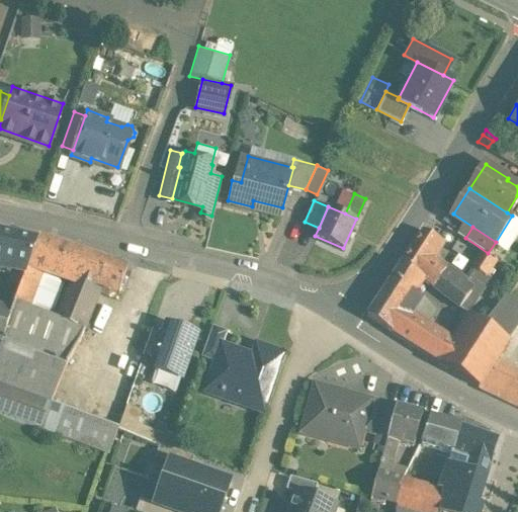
[(37,238),(0,229),(0,256),(12,259),(11,266),(26,269),(27,266),(37,238)]
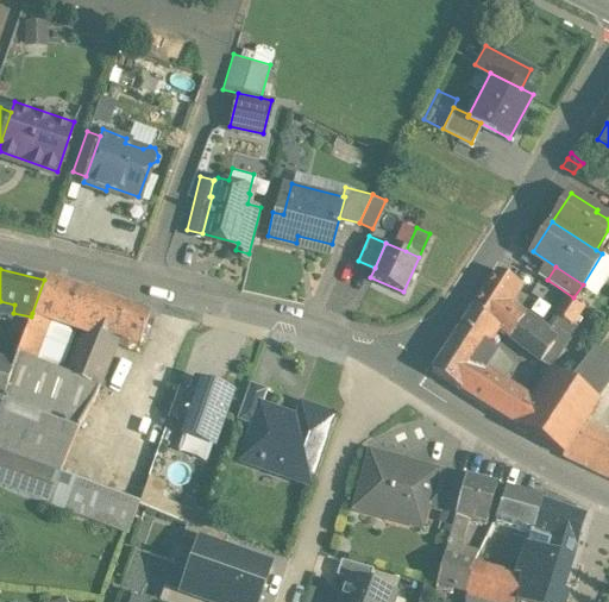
[(526,320),(502,301),(515,281),(495,269),(471,306),(494,323),(514,338),(526,320)]
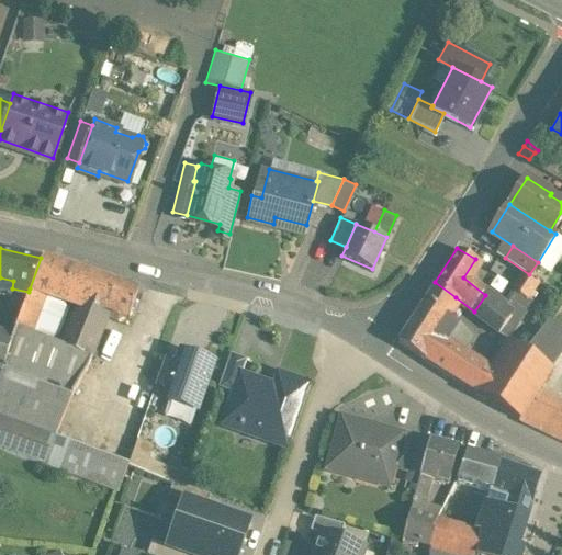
[(57,259),(43,253),(41,258),(30,289),(45,294),(57,259)]
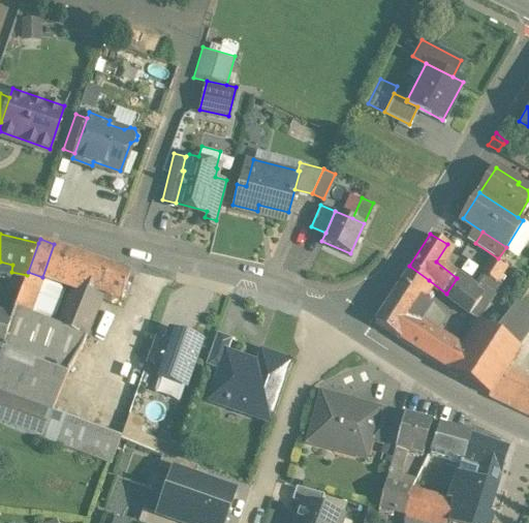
[(130,271),(54,244),(42,277),(65,285),(86,293),(88,286),(100,290),(120,297),(130,271)]
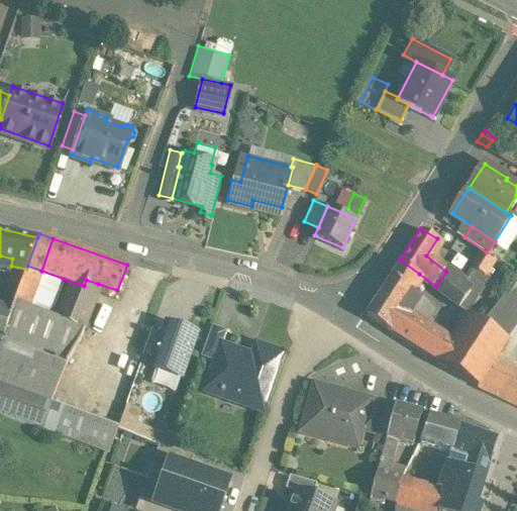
[(484,251),(473,267),(481,272),(483,273),(493,258),(484,251)]
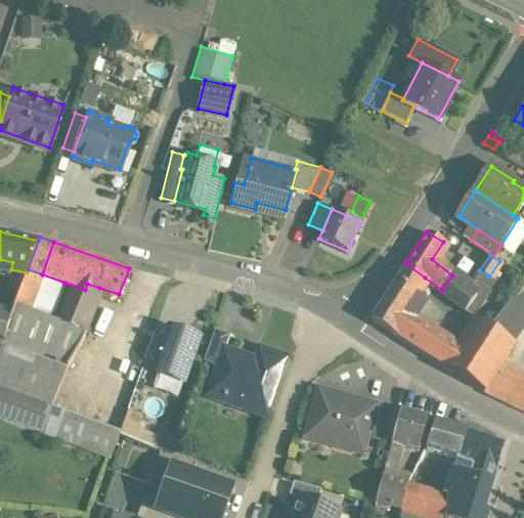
[(405,263),(372,317),(395,333),(411,321),(418,311),(407,305),(425,277),(405,263)]
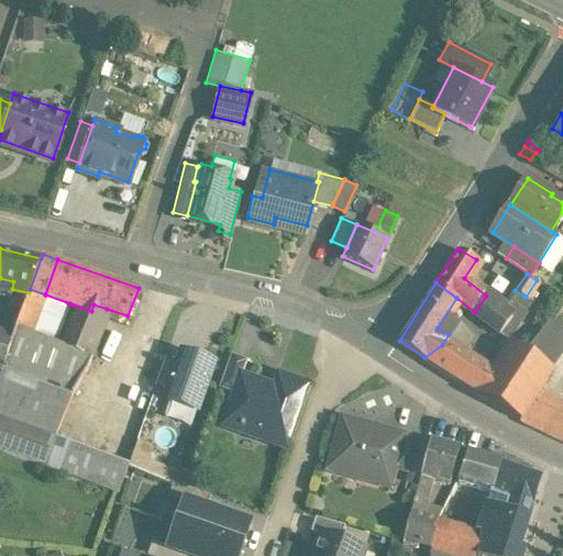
[(30,289),(29,292),(15,326),(25,332),(31,334),(45,295),(30,289)]
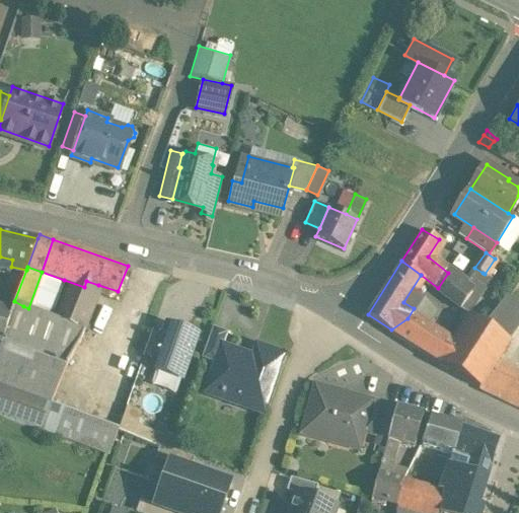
[(474,268),(463,284),(470,289),(483,273),(474,268)]
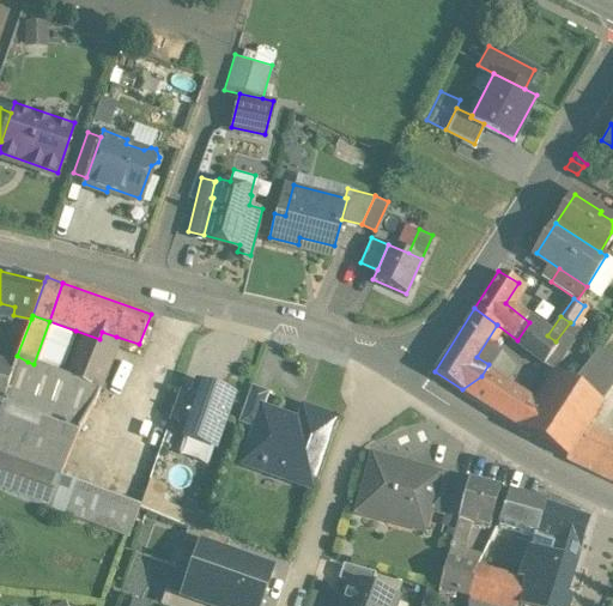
[(547,335),(529,322),(517,340),(544,359),(556,341),(547,335)]
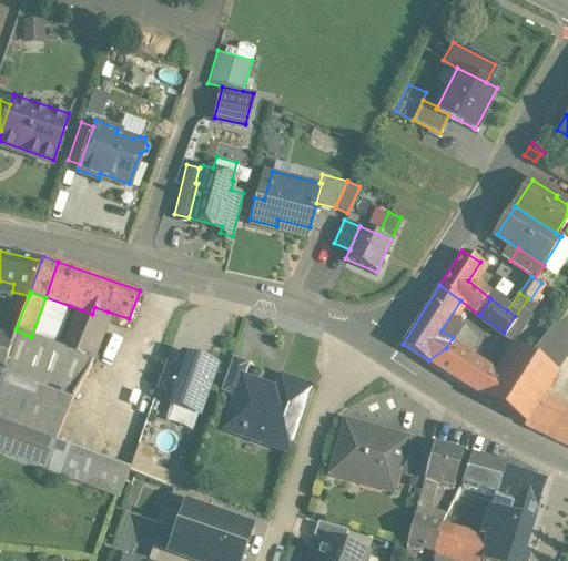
[(515,316),(504,333),(509,338),(535,304),(530,299),(528,298),(515,316)]
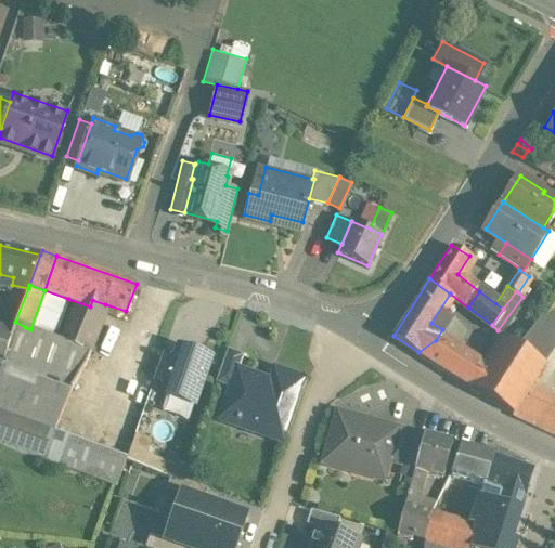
[(54,337),(30,329),(25,327),(21,338),(85,361),(105,304),(92,300),(90,307),(68,299),(54,337)]
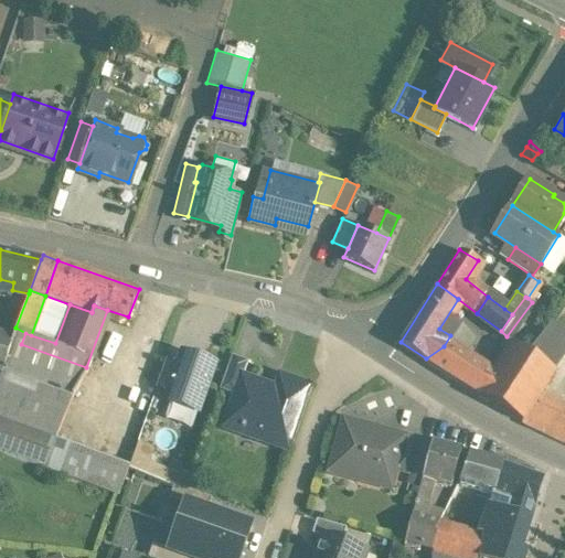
[(478,365),(466,384),(519,419),(543,388),(564,352),(564,341),(542,326),(526,350),(507,336),(487,371),(478,365)]
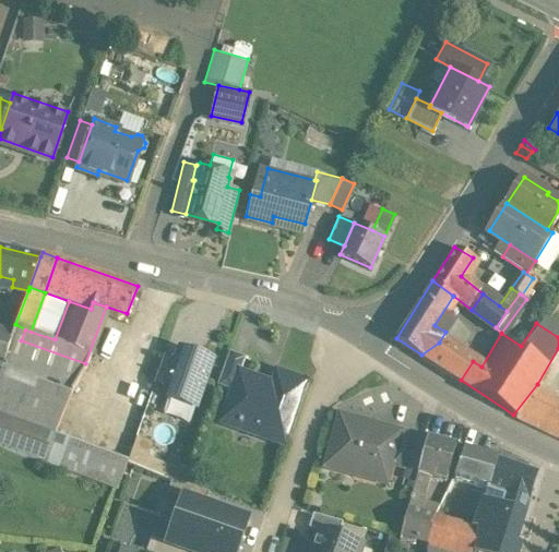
[(25,330),(15,324),(13,332),(11,337),(21,340),(25,330)]
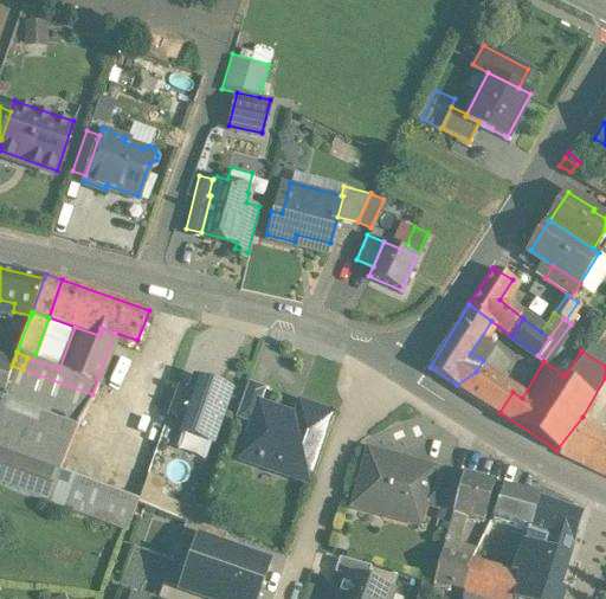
[(0,395),(0,397),(12,366),(14,360),(0,356),(0,395)]
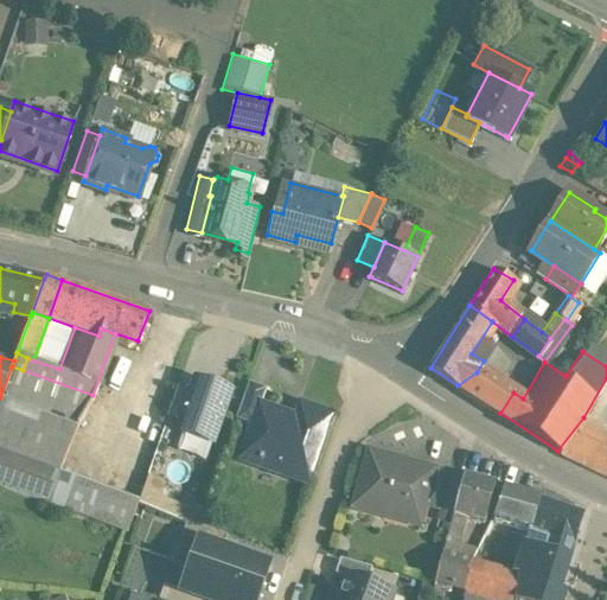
[(12,366),(0,397),(76,423),(93,395),(23,370),(12,366)]
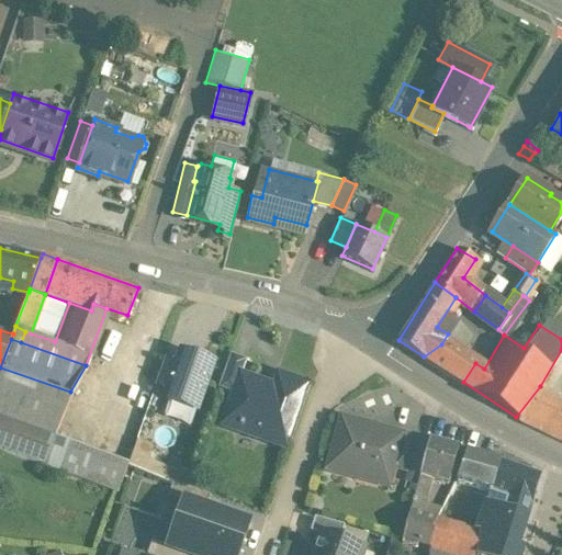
[(465,360),(441,344),(424,357),(463,382),(475,363),(476,362),(468,357),(465,360)]
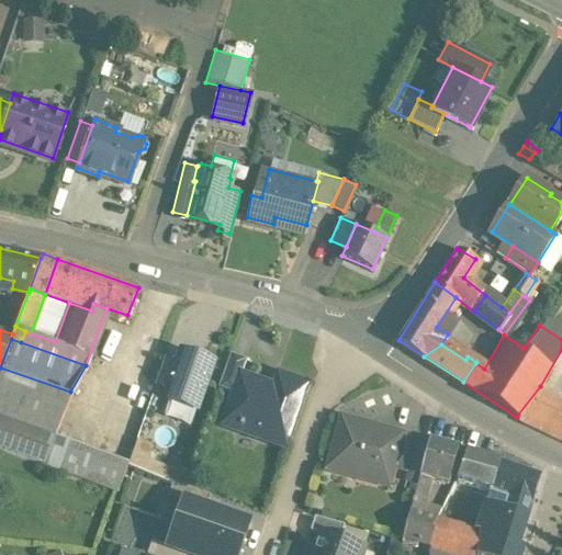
[(212,361),(181,350),(177,362),(168,386),(166,393),(168,398),(179,403),(184,399),(197,404),(212,361)]
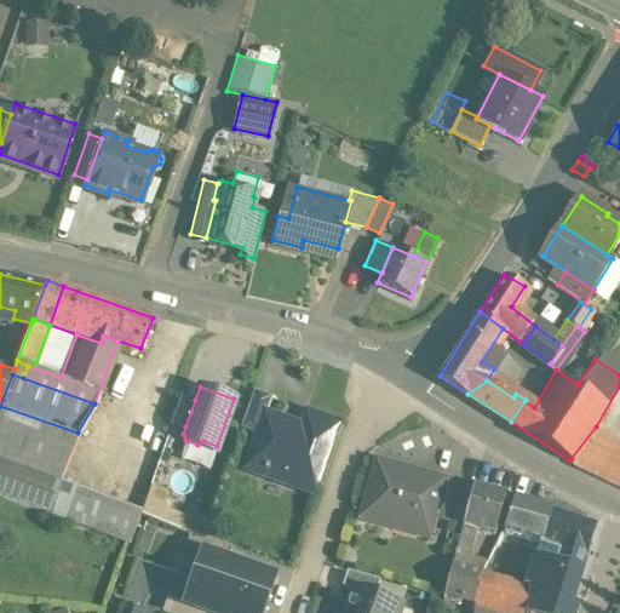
[(253,389),(240,424),(256,430),(263,410),(265,410),(270,396),(253,389)]
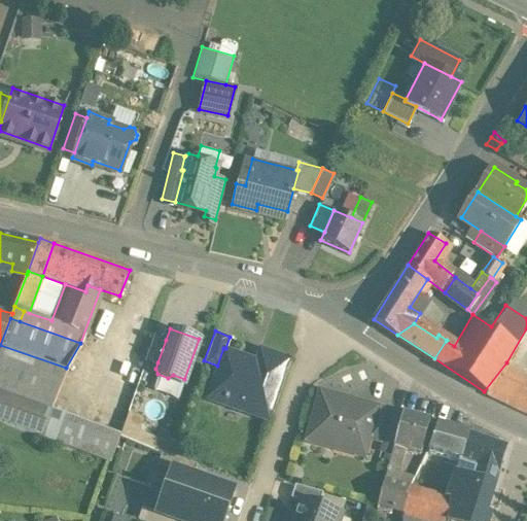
[(166,340),(153,335),(145,358),(157,362),(166,340)]
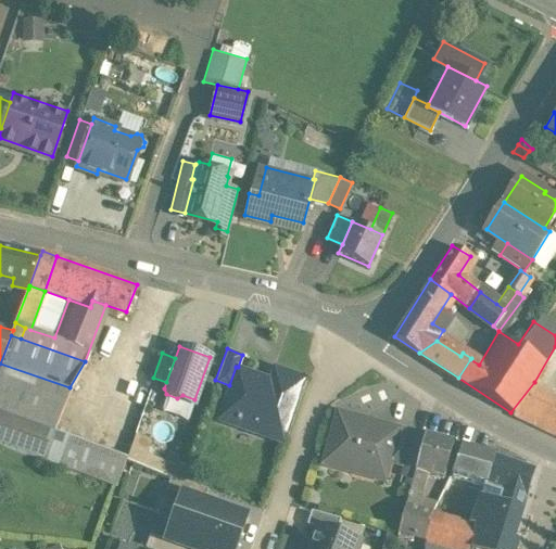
[(70,387),(0,364),(0,366),(0,407),(52,428),(70,387)]
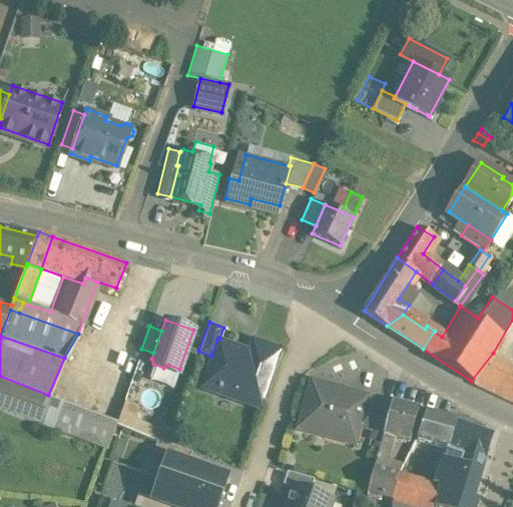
[(219,339),(217,339),(211,356),(203,380),(217,385),(215,391),(235,398),(237,393),(263,401),(281,348),(252,339),(247,354),(239,351),(240,347),(219,339)]
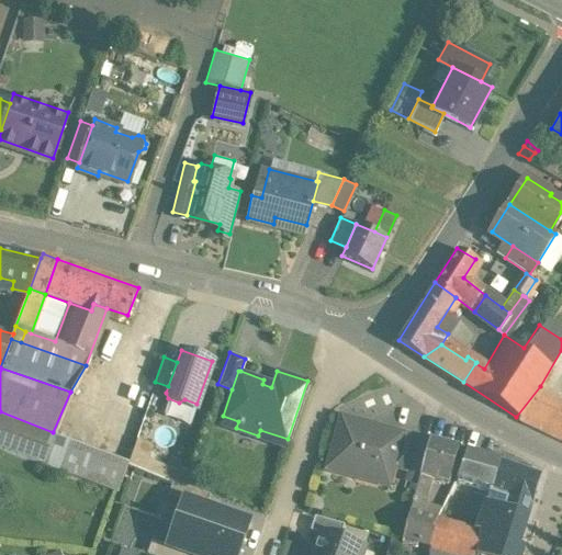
[(561,397),(540,386),(516,417),(561,439),(561,397)]
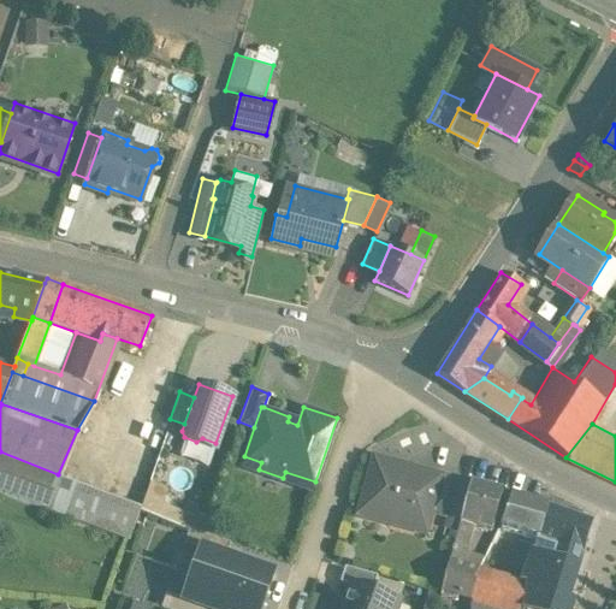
[(0,489),(64,513),(76,482),(58,474),(0,451),(0,489)]
